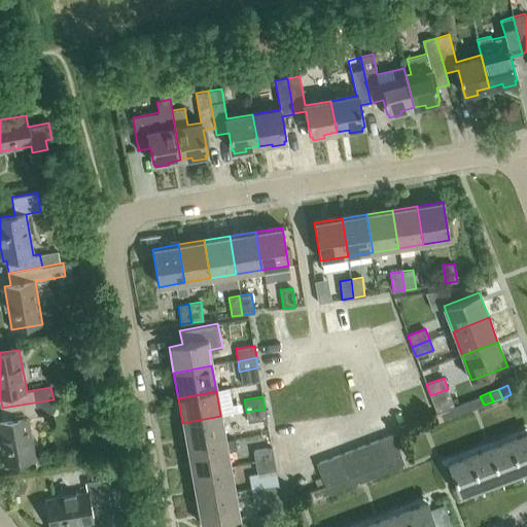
[(475,409),(484,405),(480,396),(470,399),(475,409)]
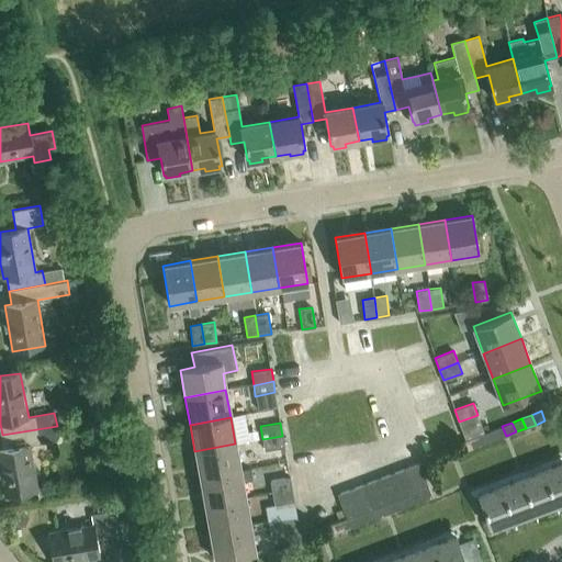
[(57,426),(2,435),(4,449),(0,449),(0,467),(6,495),(37,490),(30,445),(56,440),(59,436),(57,426)]
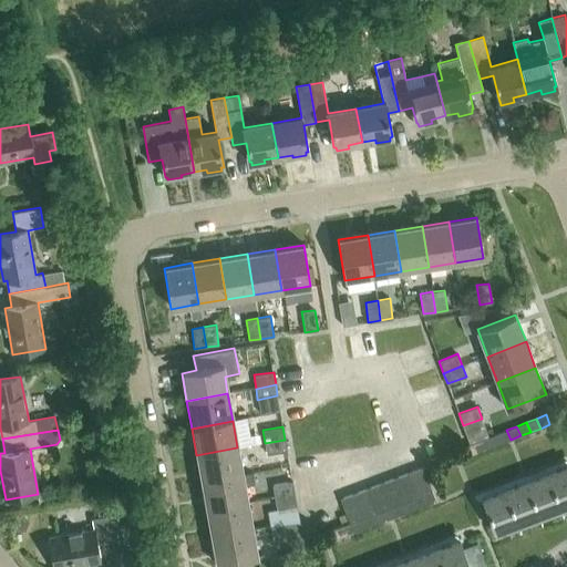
[(501,443),(511,440),(506,430),(496,434),(501,443)]
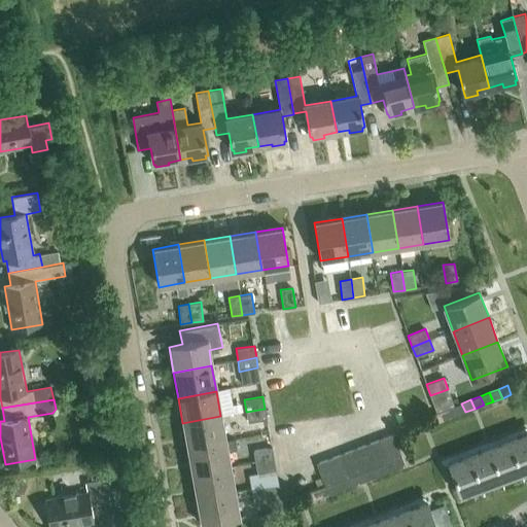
[(456,416),(465,412),(461,403),(452,407),(456,416)]
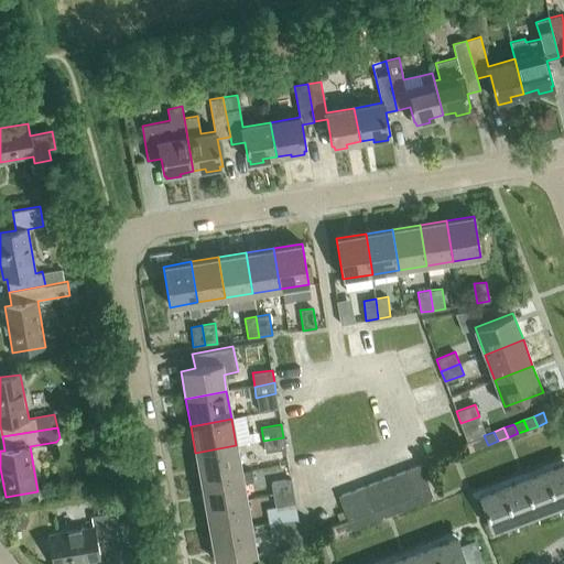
[(478,448),(488,445),(484,435),(475,438),(478,448)]
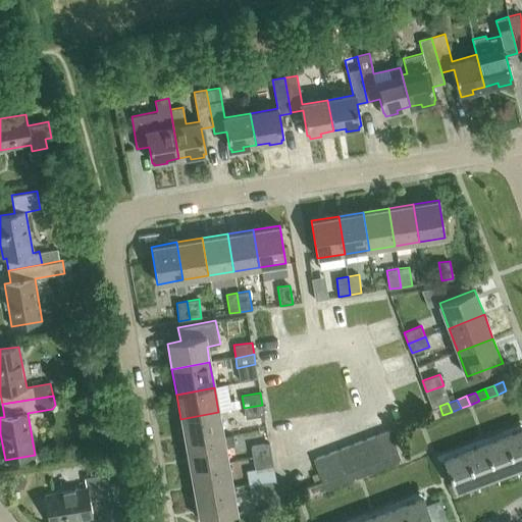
[(262,405),(244,408),(246,418),(264,415),(262,405)]
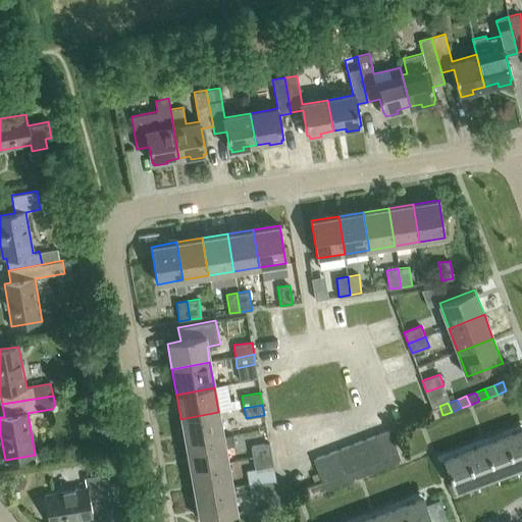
[(432,419),(442,415),(439,406),(429,410),(432,419)]
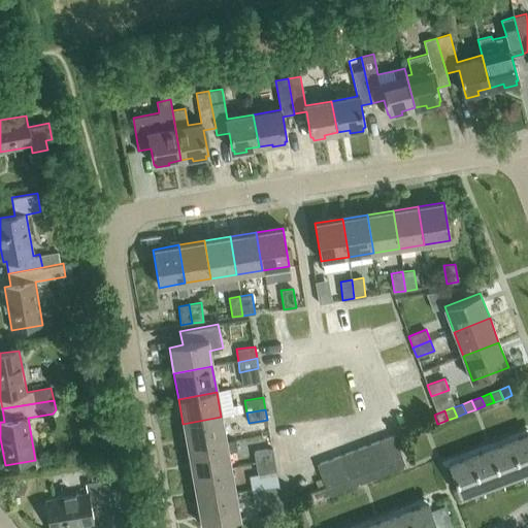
[(188,450),(226,441),(221,417),(183,424),(188,450)]
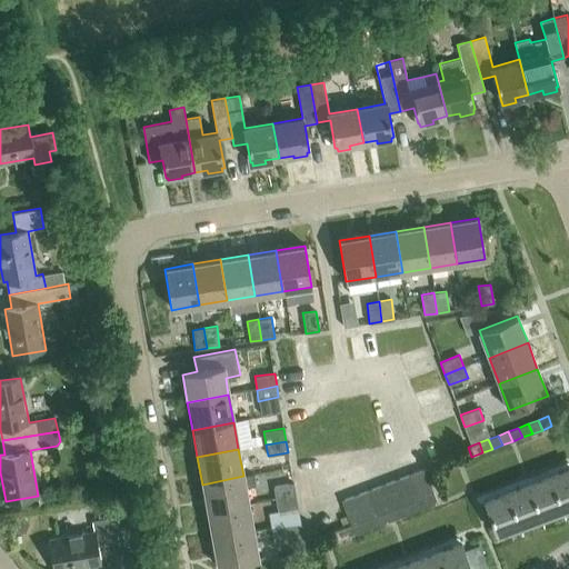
[(568,465),(483,498),(498,535),(568,507),(568,465)]
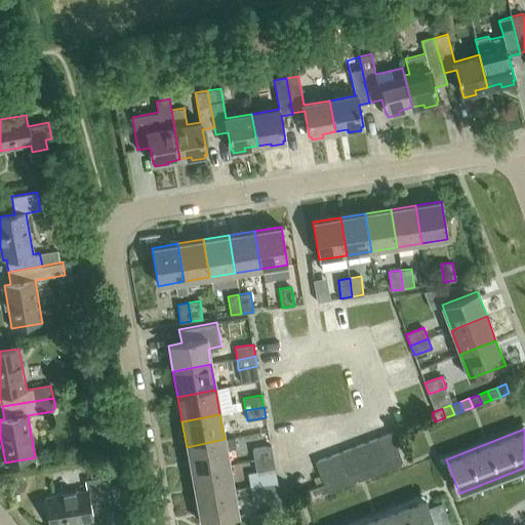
[(391,458),(400,454),(392,432),(378,437),(387,459),(391,458)]
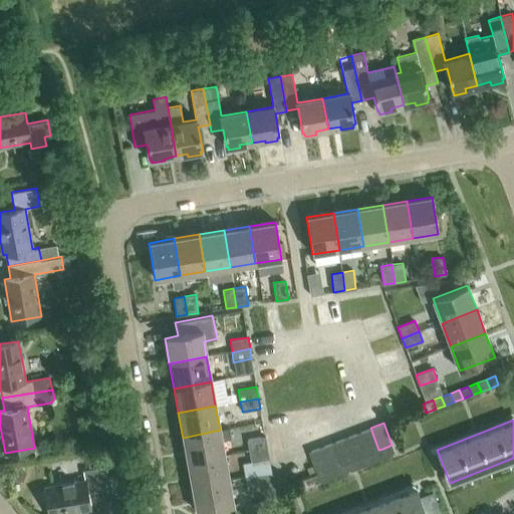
[(373,452),(378,450),(370,428),(357,433),(366,455),(373,452)]
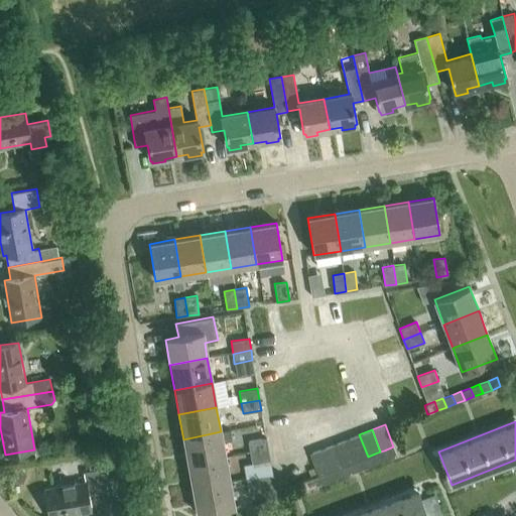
[(187,464),(225,457),(222,441),(231,439),(229,430),(221,431),(183,439),(187,464)]
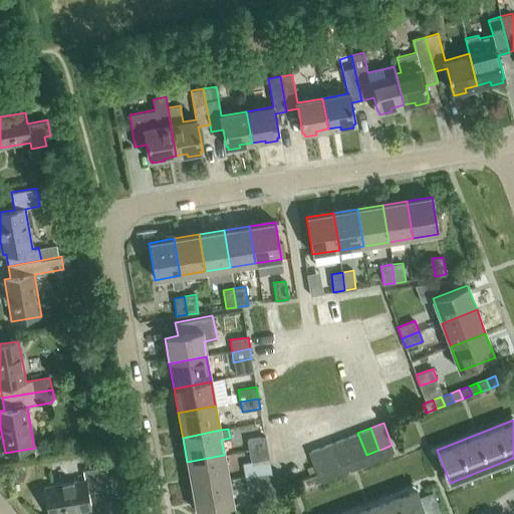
[(364,456),(366,455),(357,433),(345,438),(353,460),(355,459),(364,456)]
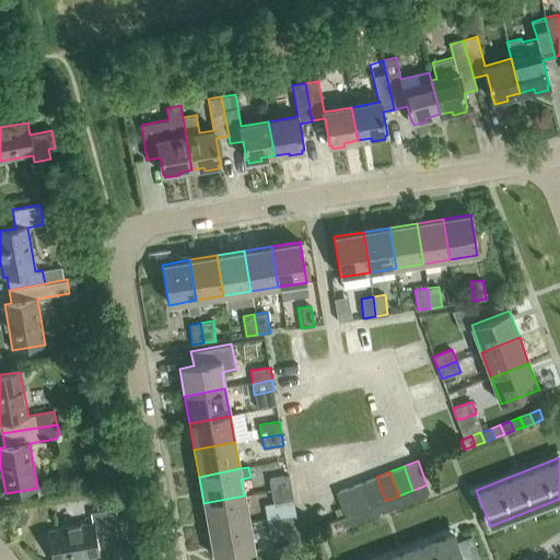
[(271,491),(291,488),(289,476),(269,479),(271,491)]
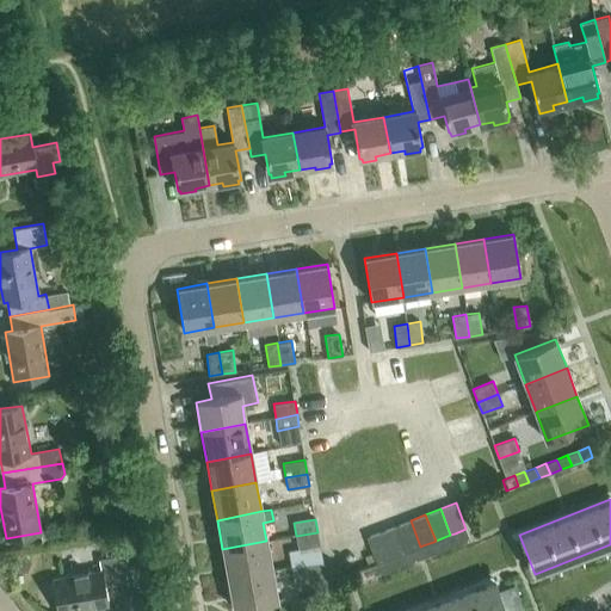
[(412,550),(420,547),(411,520),(395,525),(406,553),(412,550)]
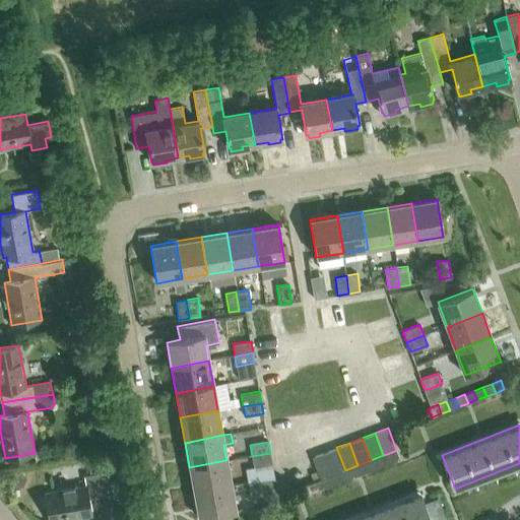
[(341,471),(345,470),(336,447),(324,452),(333,474),(341,471)]
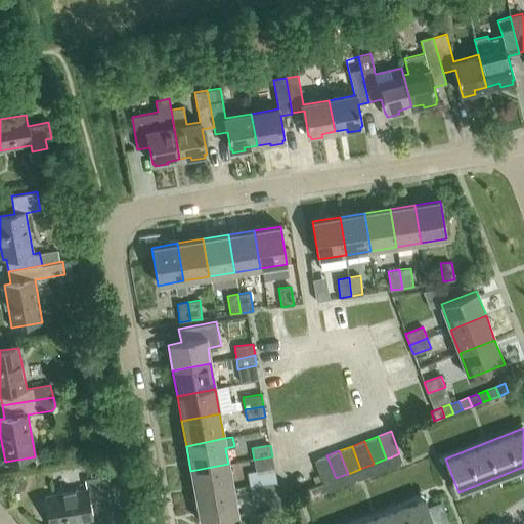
[(57,463),(55,453),(37,456),(39,466),(57,463)]
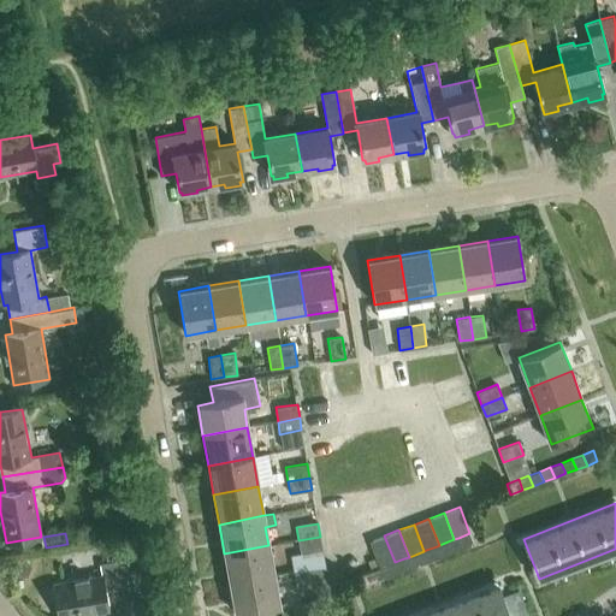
[(458,538),(462,549),(473,544),(469,533),(458,538)]
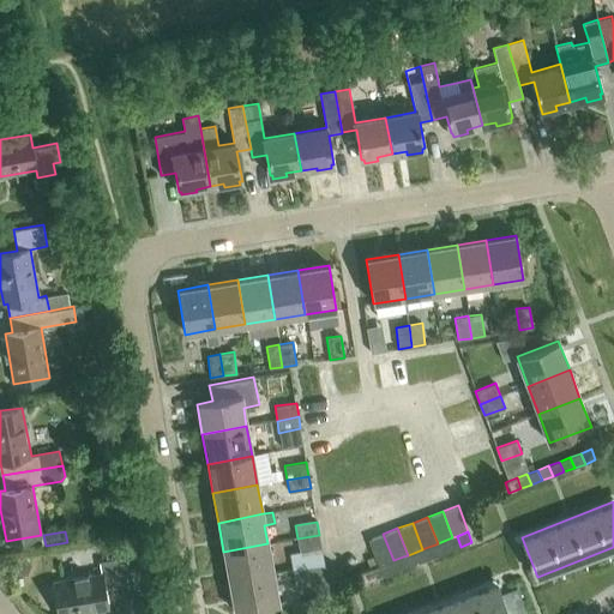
[(371,539),(380,565),(381,565),(392,560),(393,560),(383,534),(371,539)]
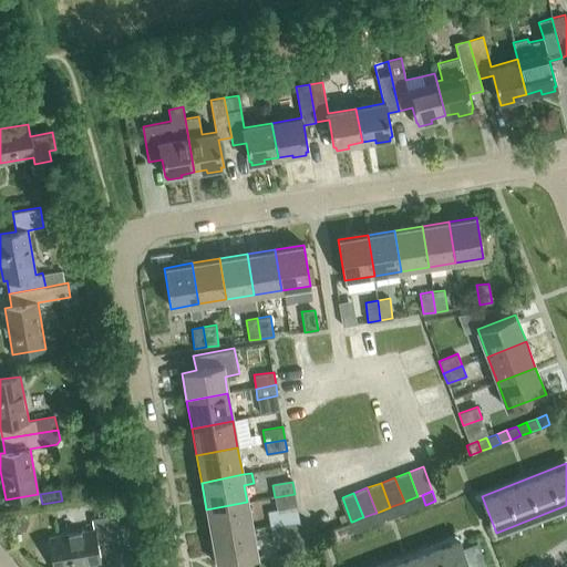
[(300,522),(297,505),(295,494),(275,497),(277,509),(268,511),(271,527),(300,522)]
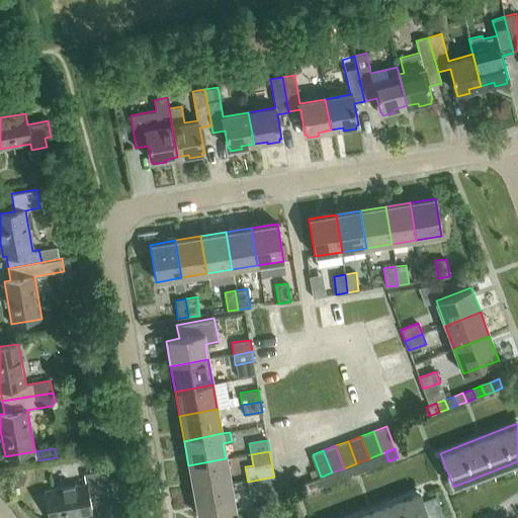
[(379,464),(389,461),(385,452),(381,453),(376,455),(379,464)]
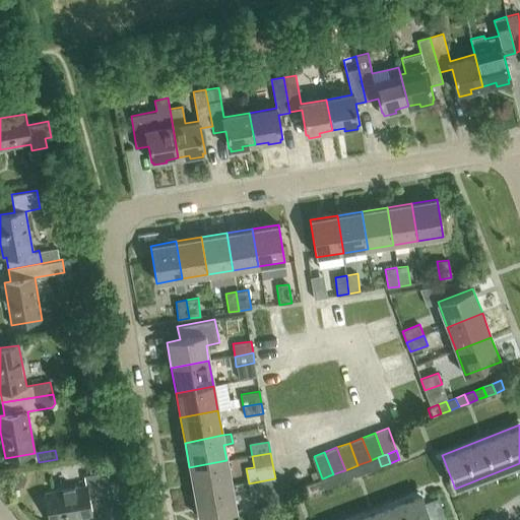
[(372,469),(381,466),(378,457),(371,460),(369,461),(372,469)]
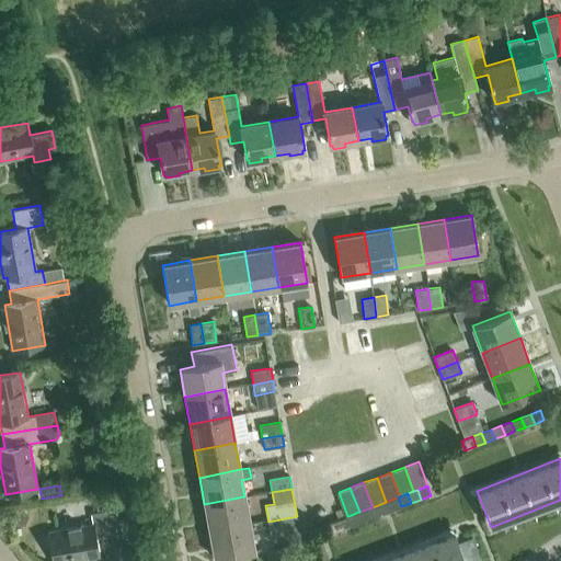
[(209,531),(250,524),(244,496),(204,504),(209,531)]
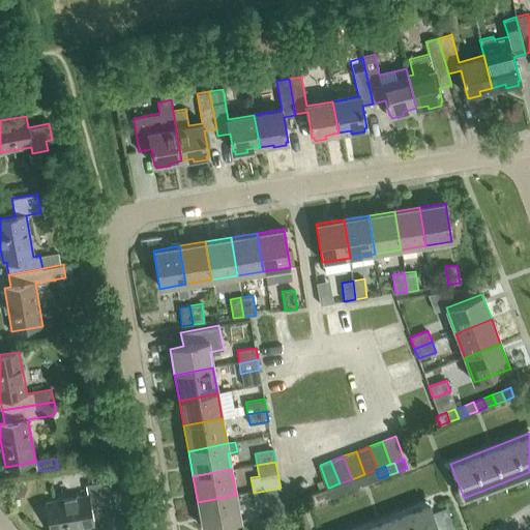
[(370,482),(379,478),(376,470),(366,473),(370,482)]
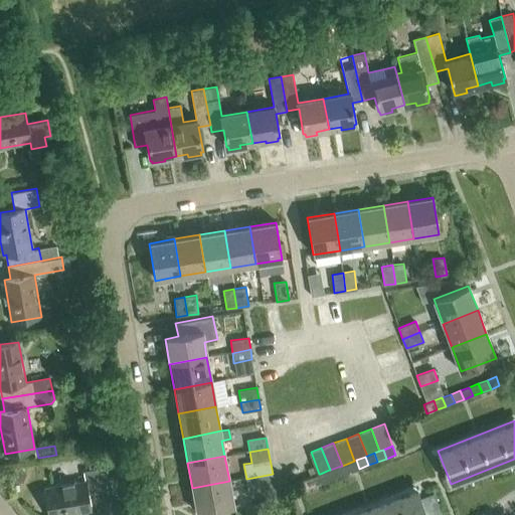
[(350,472),(359,469),(356,460),(354,461),(347,464),(350,472)]
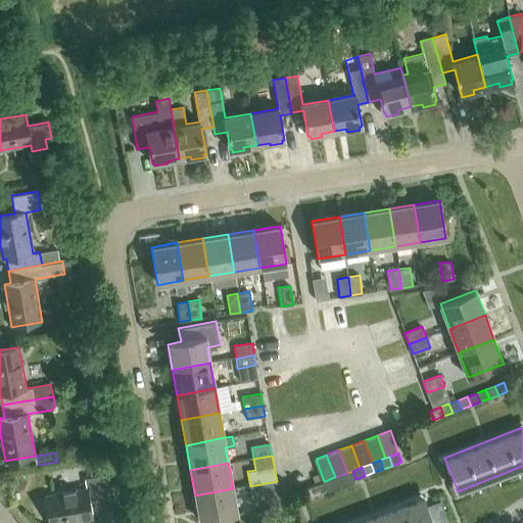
[(347,483),(355,479),(352,471),(347,473),(343,474),(347,483)]
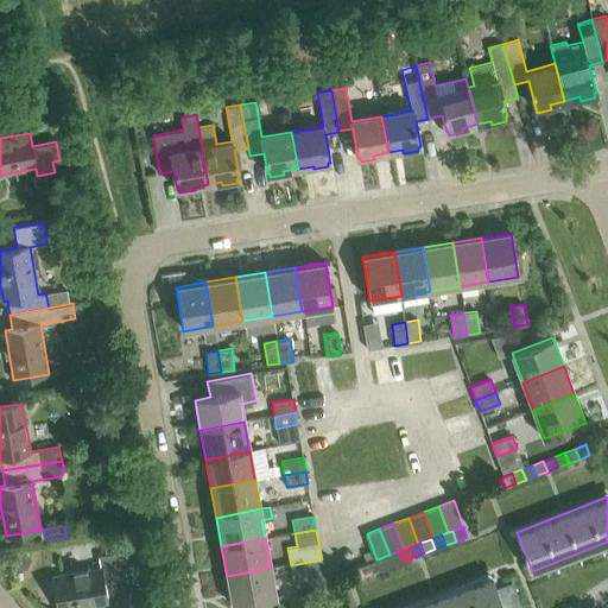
[(135,550),(119,552),(100,556),(102,568),(52,576),(57,607),(75,607),(108,602),(107,596),(143,590),(135,550)]
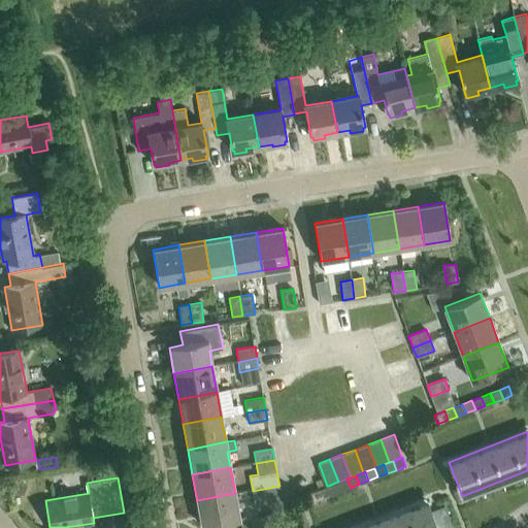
[(341,491),(351,488),(347,479),(338,482),(337,482),(341,491)]
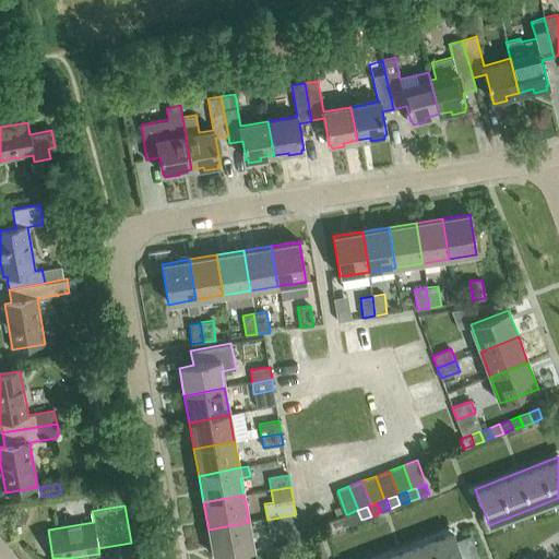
[(352,523),(361,520),(357,510),(347,514),(352,523)]
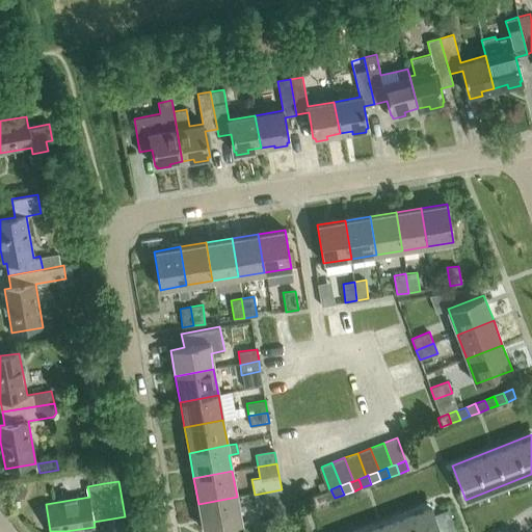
[(265,508),(267,519),(286,515),(282,489),(255,495),(257,509),(265,508)]
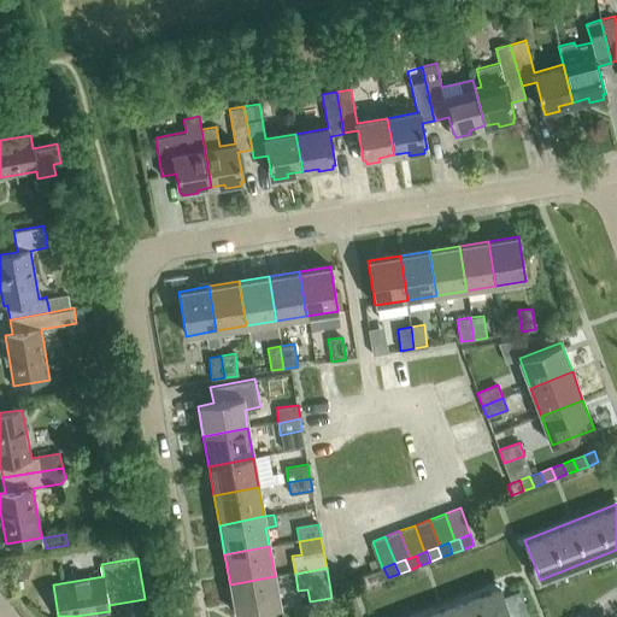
[(377,582),(388,577),(383,568),(382,568),(372,571),(377,582)]
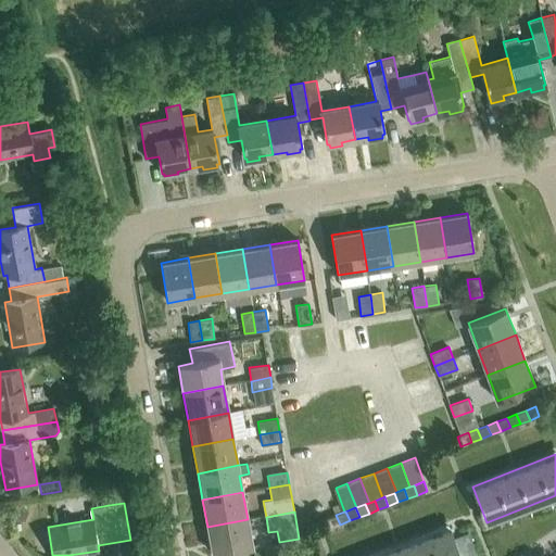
[(329,528),(340,525),(336,515),(326,519),(329,528)]
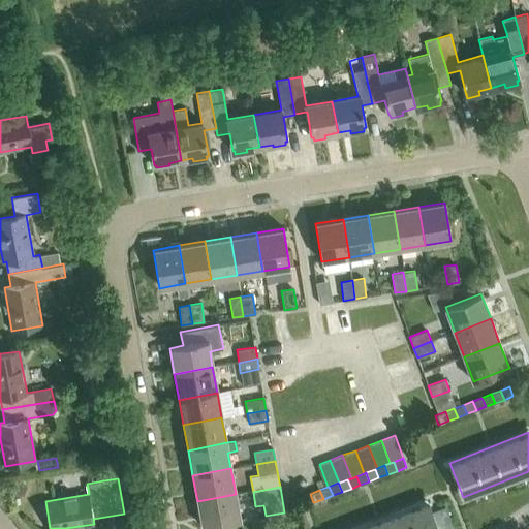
[(236,494),(197,501),(201,527),(240,520),(236,494)]
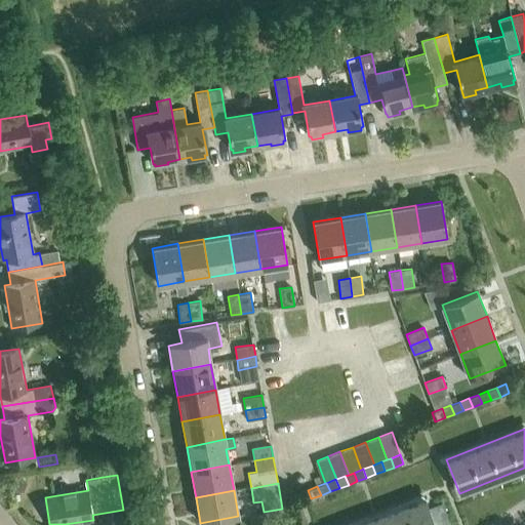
[(355,524),(434,524),(425,498),(355,524)]
